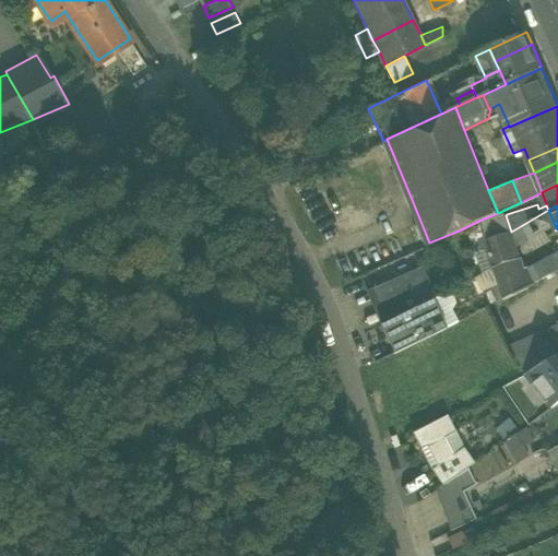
[(507,214),(505,210),(498,213),(484,219),(487,231),(494,228),(496,236),(511,232),(506,215),(507,214)]
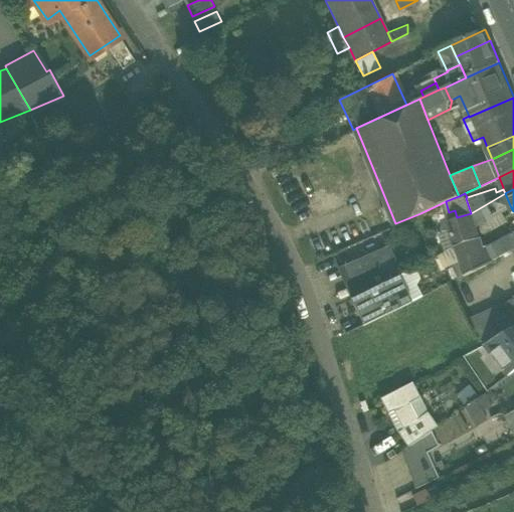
[(505,193),(483,206),(488,217),(502,209),(510,205),(505,193)]
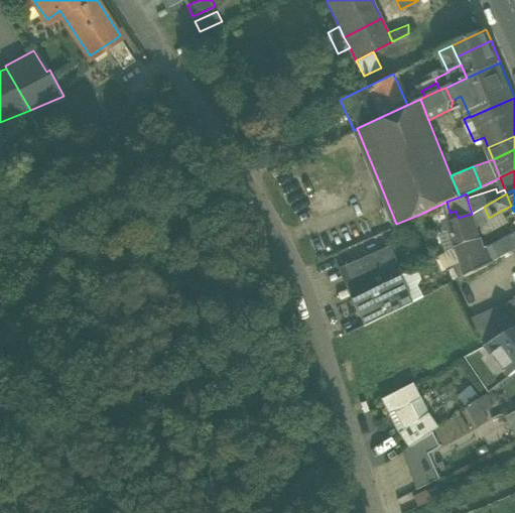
[(475,226),(489,218),(484,207),(472,214),(475,226)]
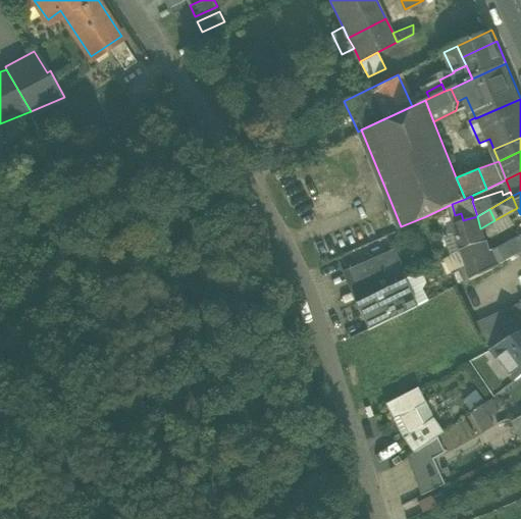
[(515,223),(509,212),(495,220),(501,231),(515,223)]
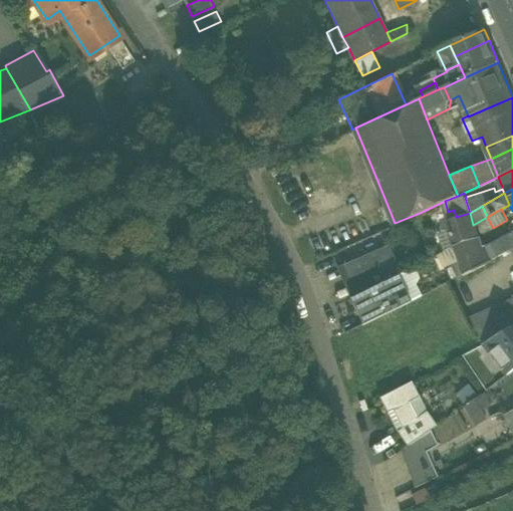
[(455,245),(458,244),(477,237),(473,226),(473,225),(470,213),(456,217),(449,219),(452,227),(445,229),(441,235),(446,249),(455,245)]
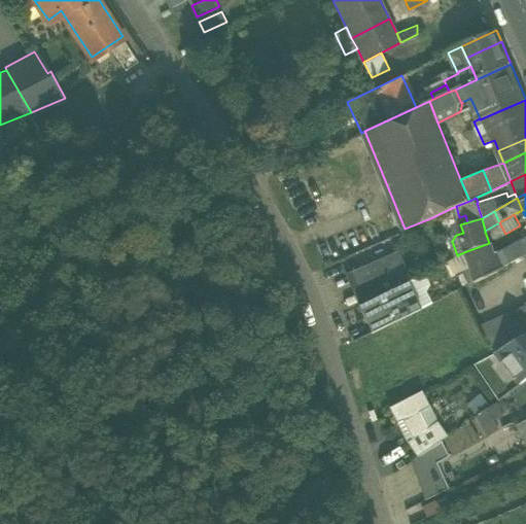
[(394,234),(347,255),(352,268),(399,246),(394,234)]
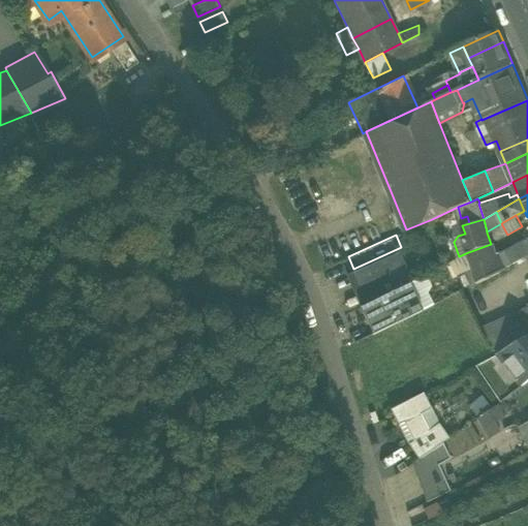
[(507,266),(527,255),(527,239),(502,252),(507,266)]
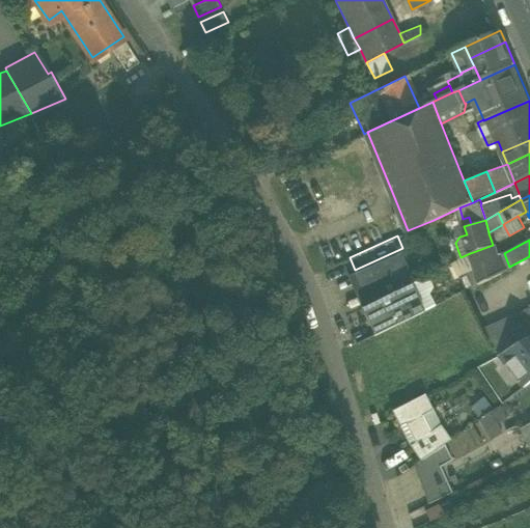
[(474,268),(479,282),(509,267),(504,253),(496,258),(493,245),(473,252),(470,253),(474,268)]
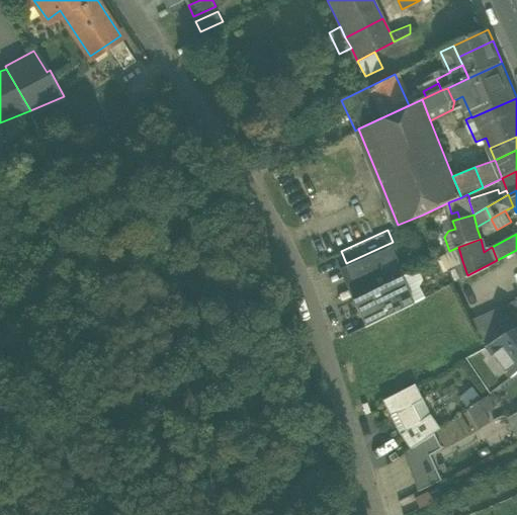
[(393,245),(388,247),(400,275),(405,273),(393,245)]
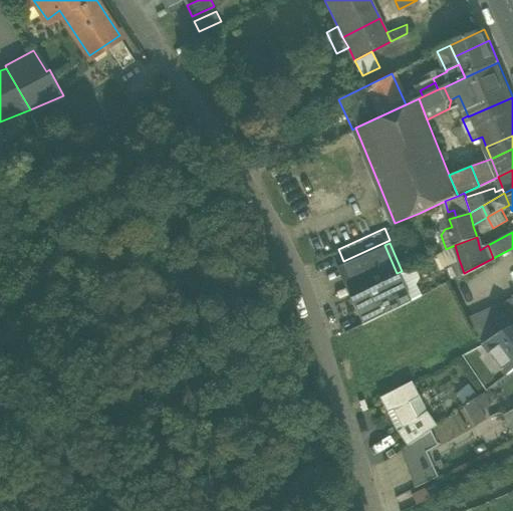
[(340,264),(354,294),(397,273),(385,245),(340,264)]
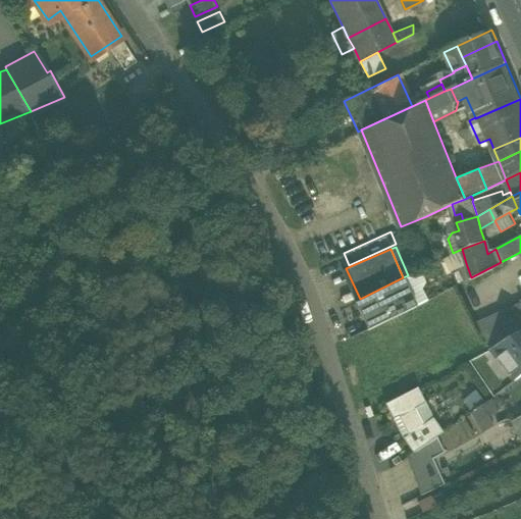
[(452,270),(459,266),(466,263),(462,249),(453,253),(445,257),(452,270)]
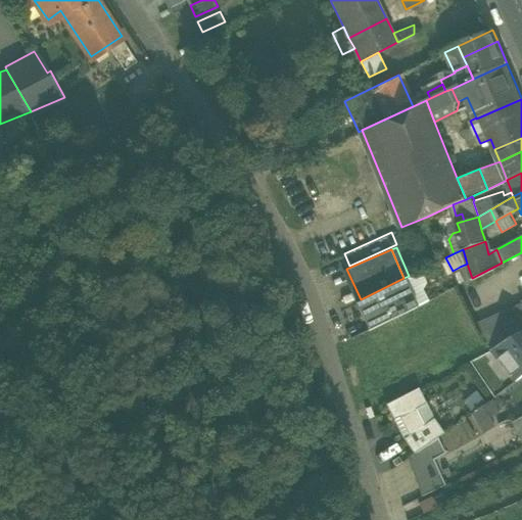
[(472,278),(467,264),(460,267),(467,281),(472,278)]
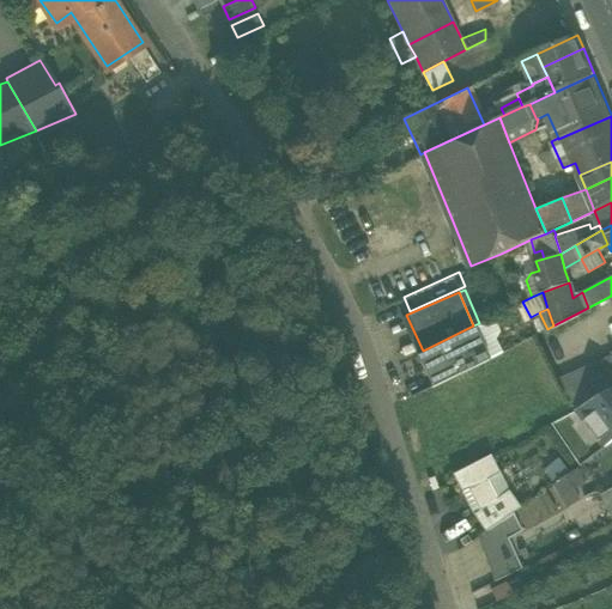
[(401,317),(418,353),(423,351),(406,315),(401,317)]
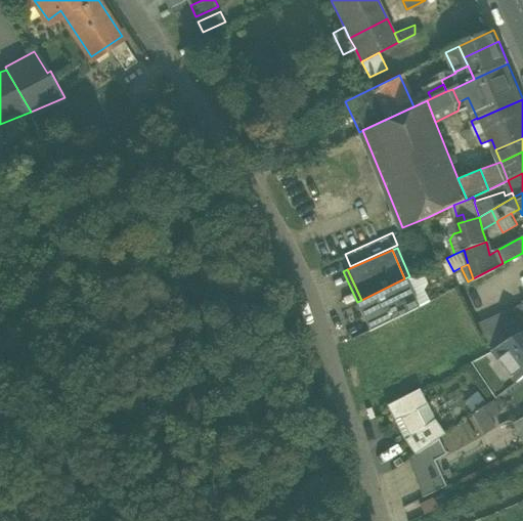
[(357,302),(369,330),(430,300),(424,288),(427,281),(424,275),(417,274),(416,273),(409,276),(404,278),(361,300),(357,302)]
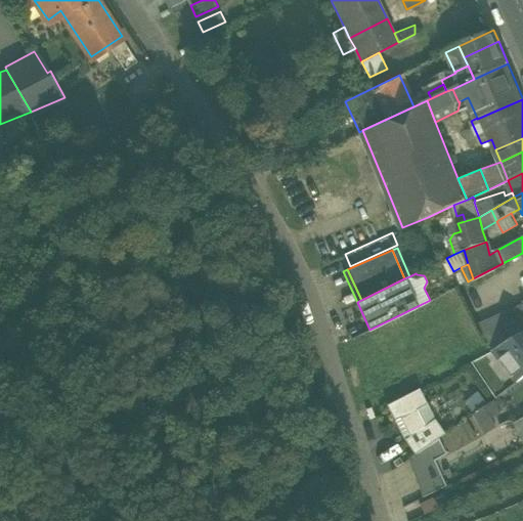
[(522,302),(480,322),(494,348),(522,333),(522,302)]
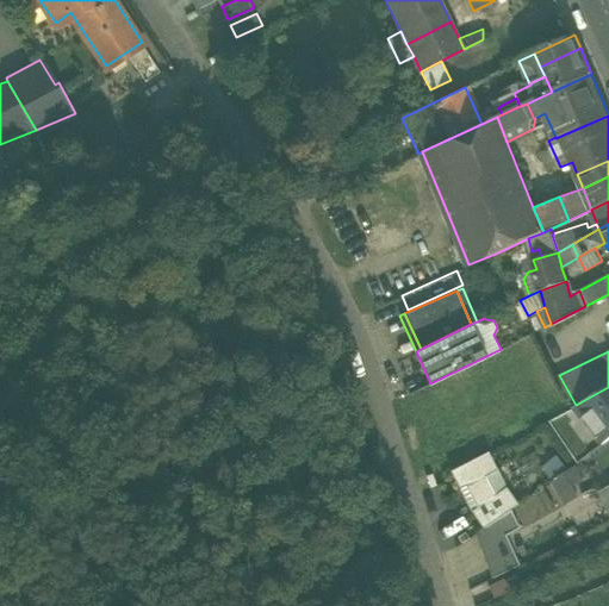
[(608,387),(576,405),(603,443),(608,438),(608,387)]
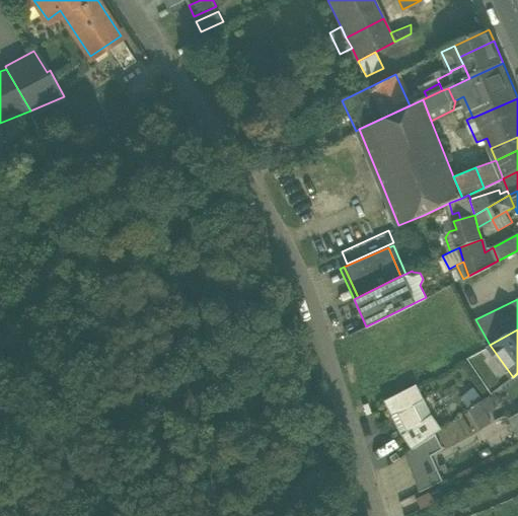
[(396,413),(405,431),(400,434),(411,448),(424,440),(434,432),(440,428),(431,414),(421,420),(413,403),(423,398),(415,383),(383,399),(391,416),(396,413)]
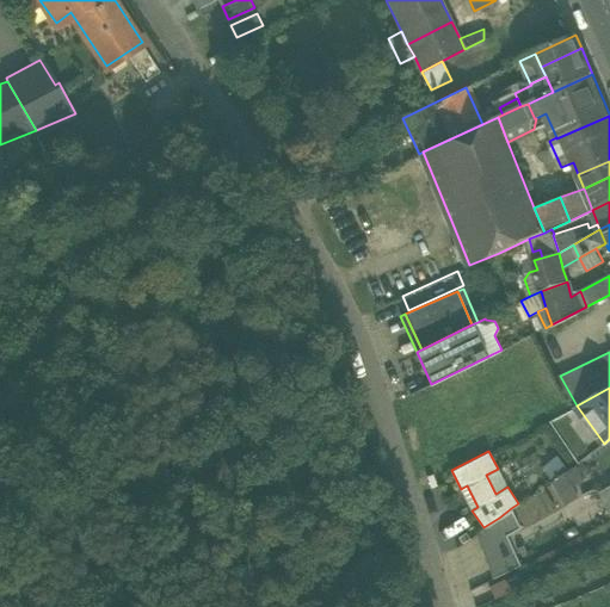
[(570,469),(559,453),(541,465),(553,481),(567,471),(570,469)]
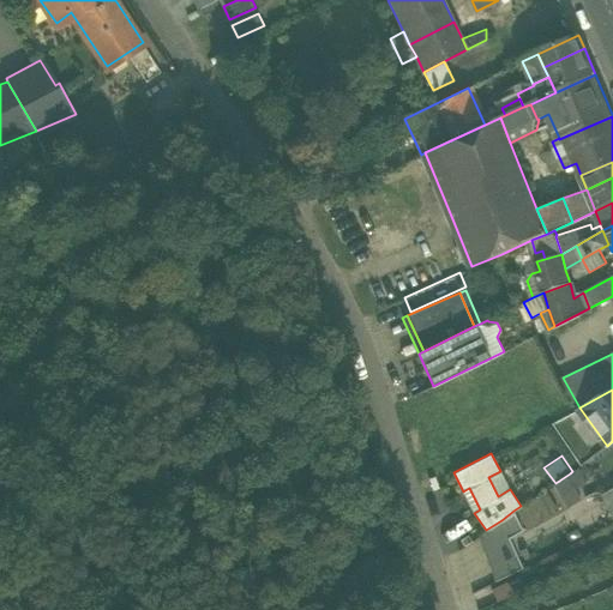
[(580,466),(572,471),(570,473),(570,475),(577,488),(589,481),(580,466)]
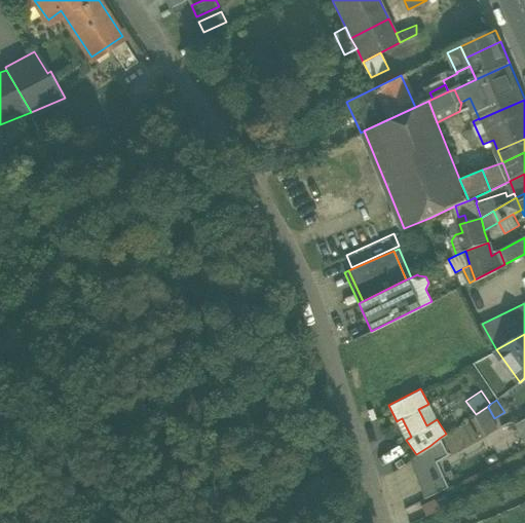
[(437,419),(428,404),(418,409),(426,425),(437,419)]
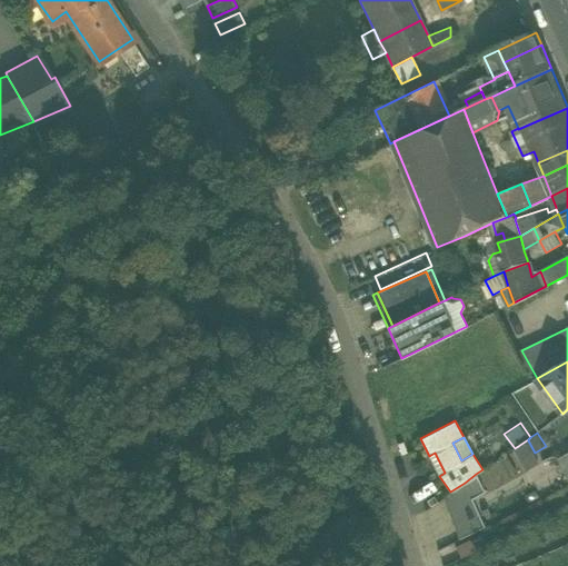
[(535,453),(528,440),(515,448),(512,449),(525,472),(540,463),(535,453)]
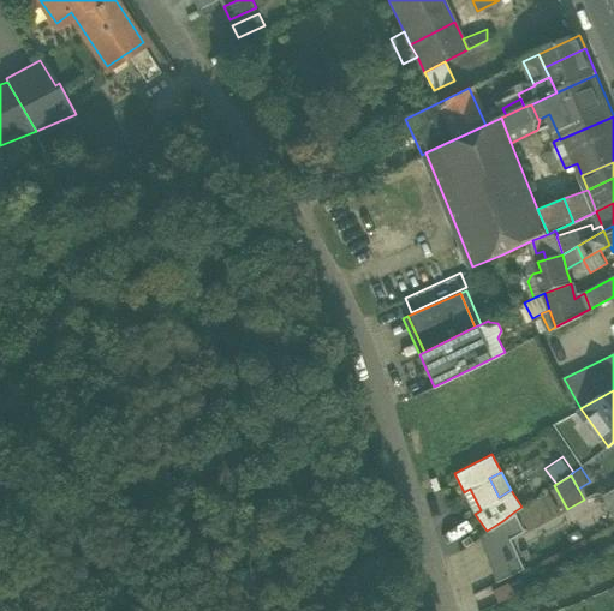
[(481,510),(470,489),(464,492),(475,514),(481,510)]
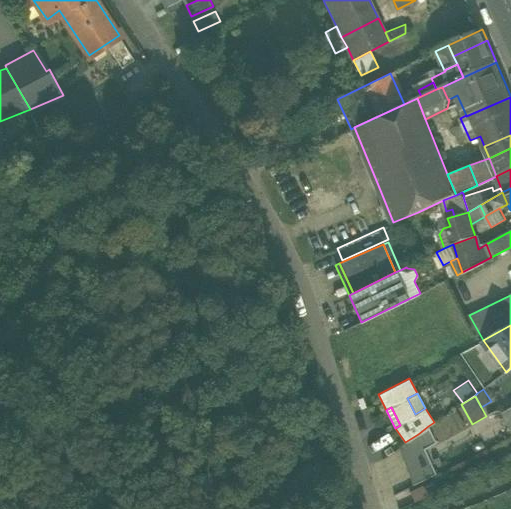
[(418,434),(425,448),(436,442),(428,426),(418,434)]
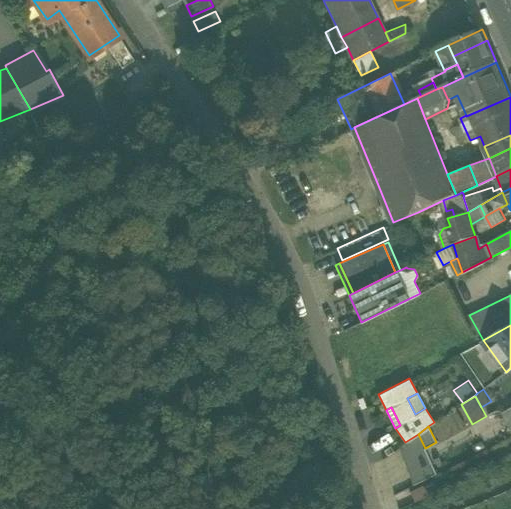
[(398,447),(403,460),(425,448),(418,434),(405,442),(398,447)]
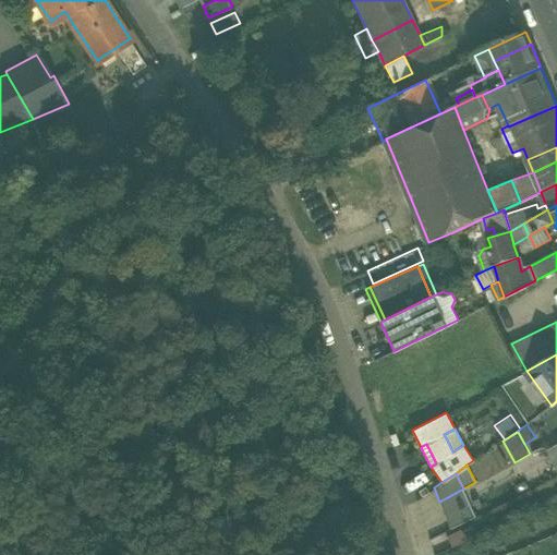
[(439,502),(445,514),(468,501),(463,489),(439,502)]
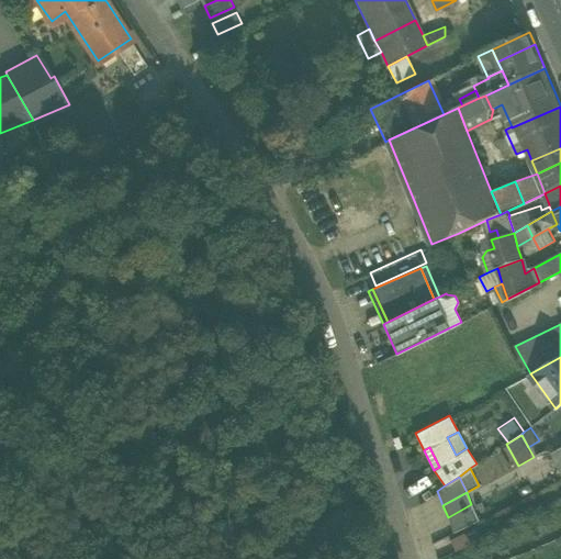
[(478,518),(471,504),(448,517),(452,532),(478,518)]
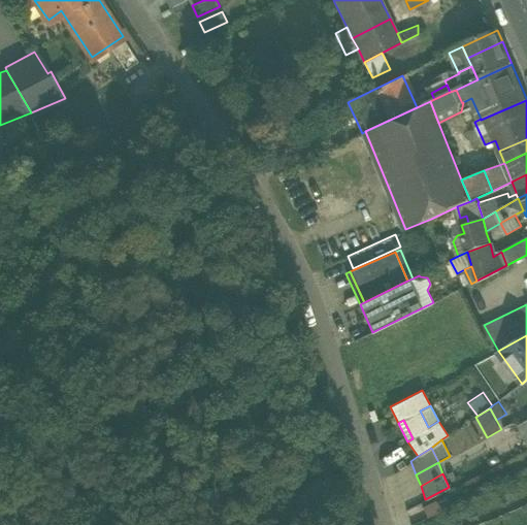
[(426,504),(431,516),(450,506),(445,496),(426,504)]
